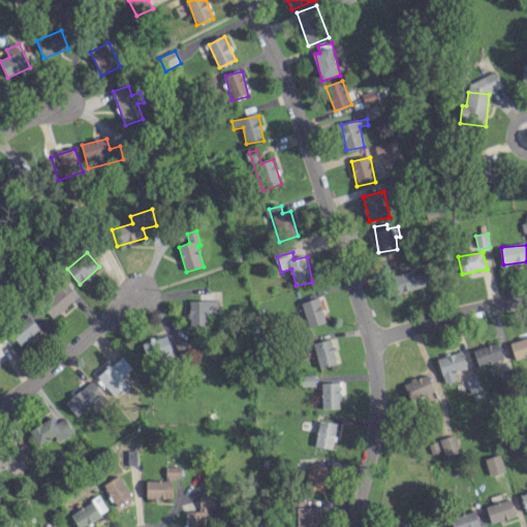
[(403,293),(432,284),(427,271),(415,275),(414,270),(397,276),(403,293)]
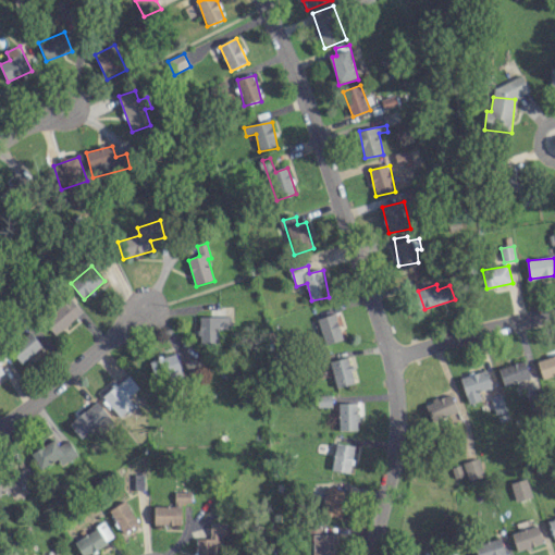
[(58,337),(83,311),(68,297),(44,323),(58,337)]
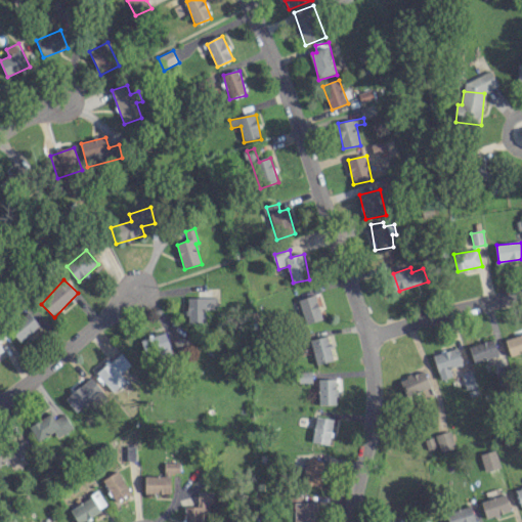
[(323,320),(315,296),(299,301),(307,325),(323,320)]
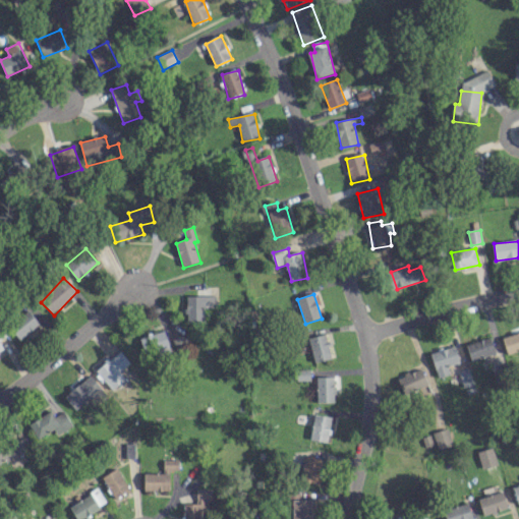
[(206,323),(206,308),(217,308),(216,296),(187,297),(187,323),(206,323)]
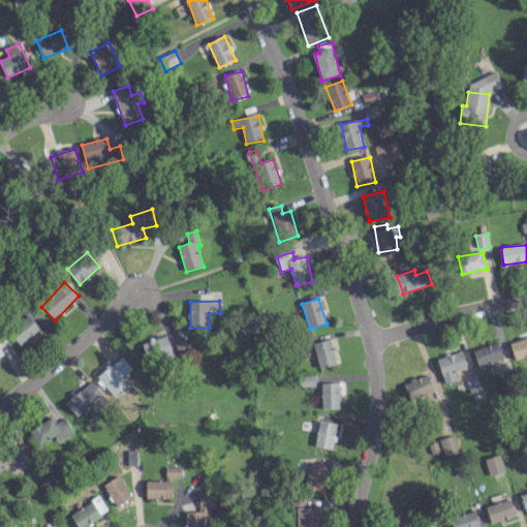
[(42,334),(33,318),(11,331),(20,346),(42,334)]
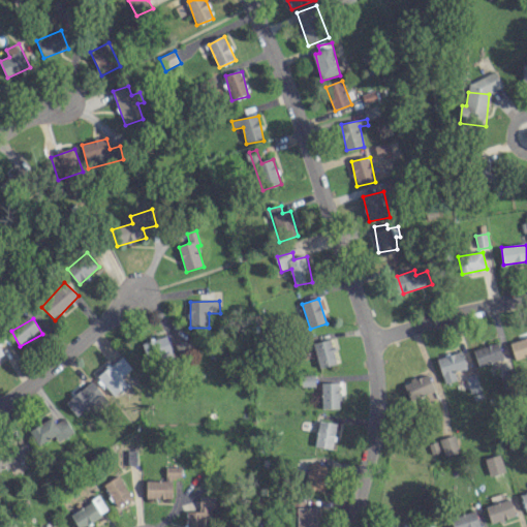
[(175,361),(169,337),(143,343),(148,366),(175,361)]
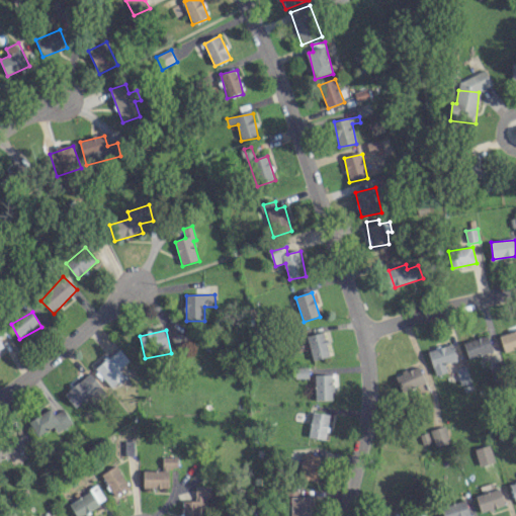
[(314,361),(330,357),(326,333),(309,336),(314,361)]
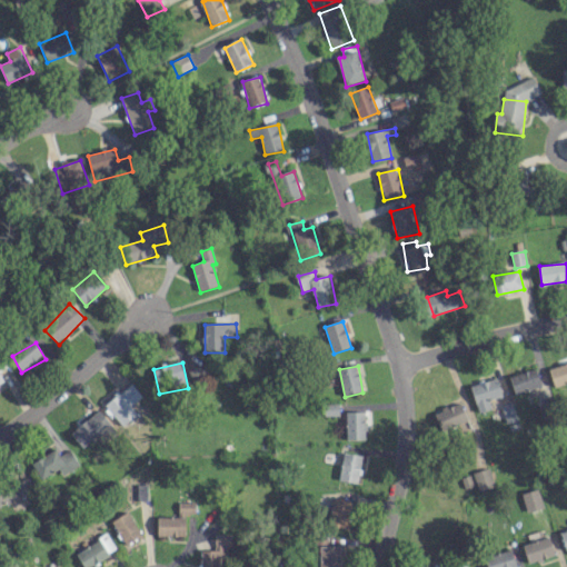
[(566,366),(550,370),(555,387),(566,384),(566,366)]
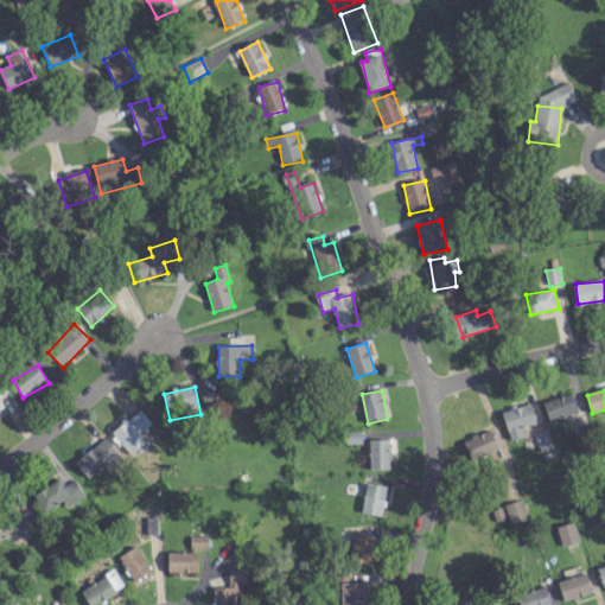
[(579,413),(573,394),(545,403),(551,422),(579,413)]
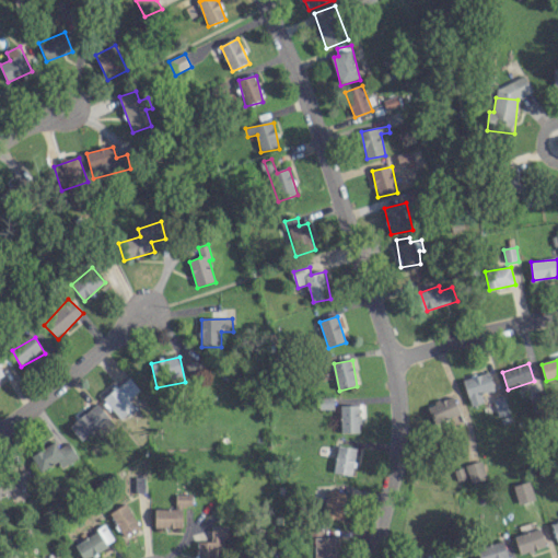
[(485,404),(483,395),(495,392),(490,373),(464,380),(472,407),(485,404)]
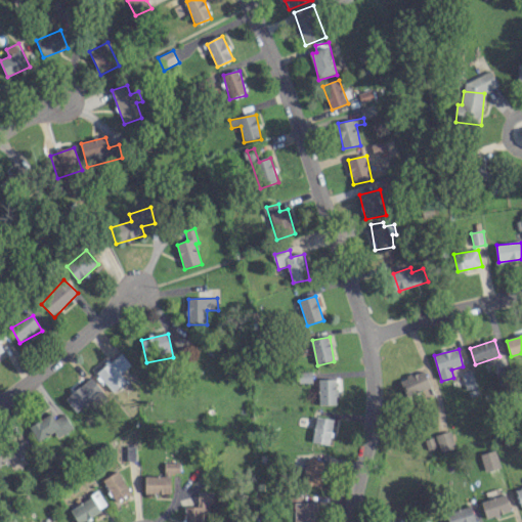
[(96,374),(113,394),(127,383),(121,375),(131,366),(122,354),(96,374)]
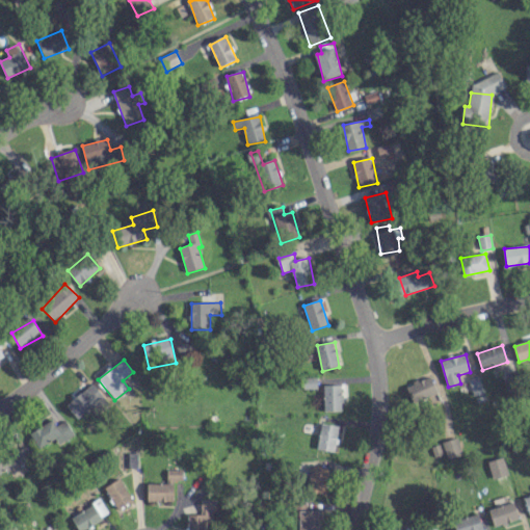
[(413,403),(438,395),(431,377),(407,386),(413,403)]
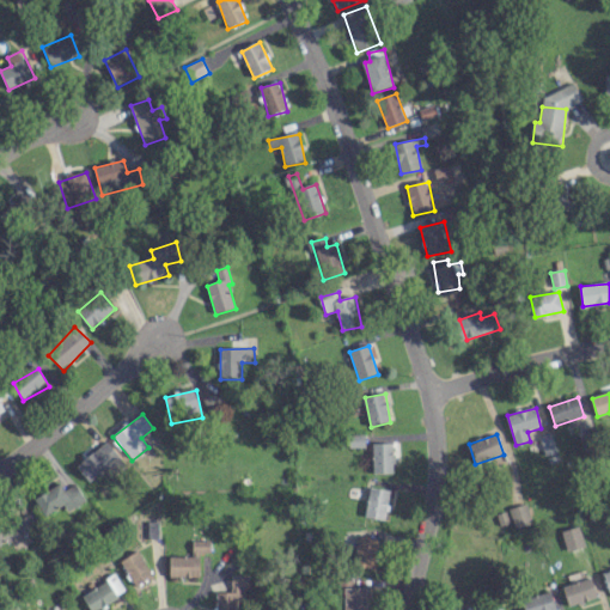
[(351,449),(366,449),(366,435),(351,437),(351,449)]
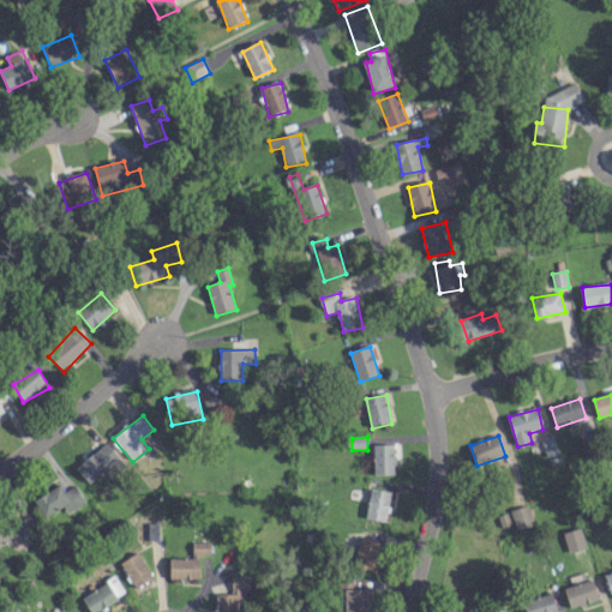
[(77,468),(90,485),(108,469),(114,477),(126,467),(107,443),(77,468)]
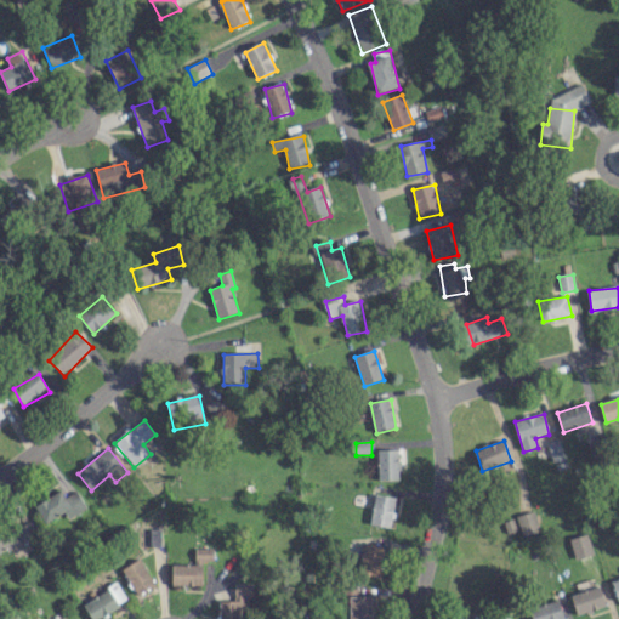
[(379,450),(380,482),(401,481),(399,450),(379,450)]
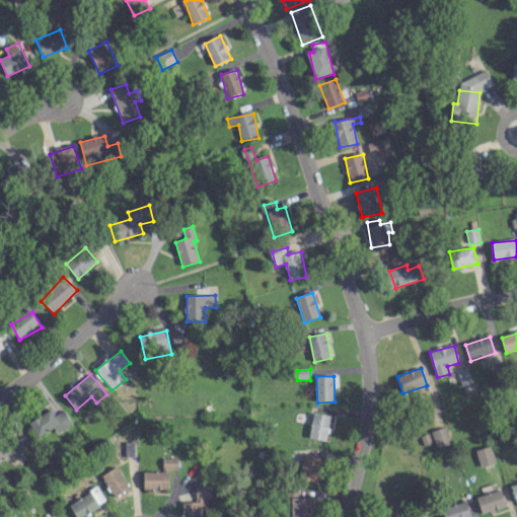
[(55,429),(58,434),(74,425),(66,411),(56,417),(52,411),(30,423),(39,438),(55,429)]
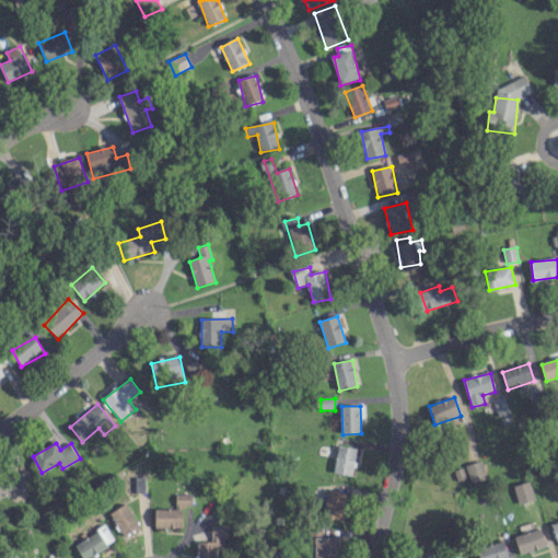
[(358,450),(339,446),(335,474),(353,477),(358,450)]
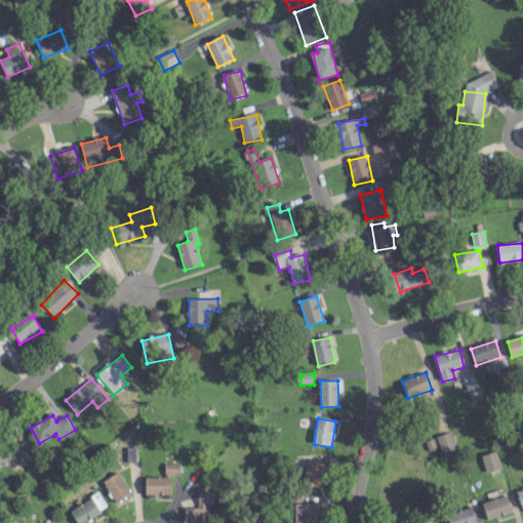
[(457,450),(453,433),(438,436),(442,453),(457,450)]
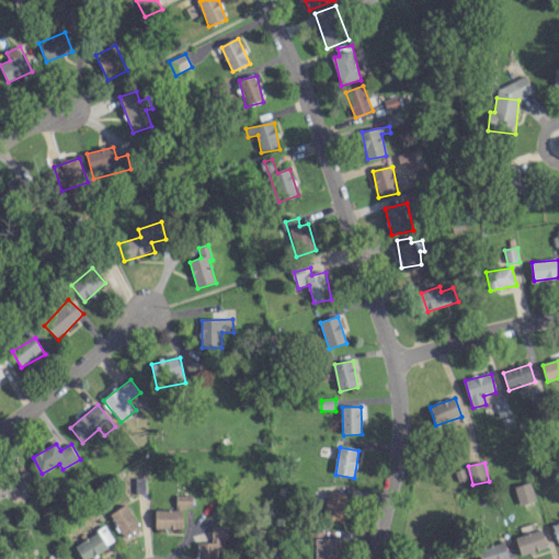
[(24,497),(37,490),(29,471),(15,478),(24,497)]
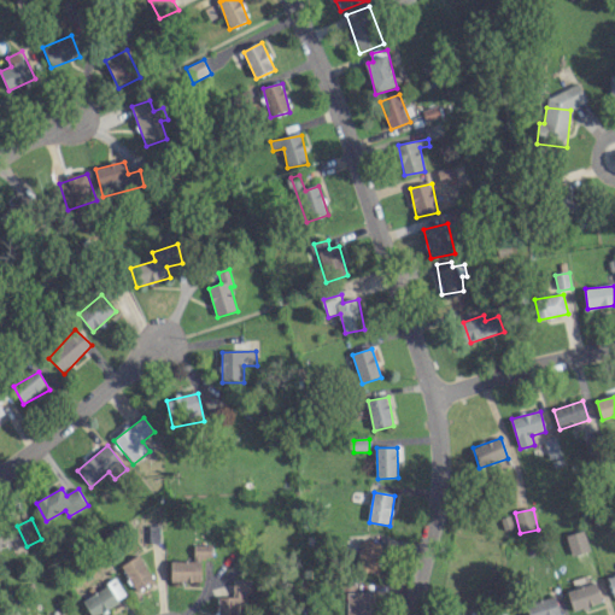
[(0,556),(22,540),(6,521),(0,525),(0,556)]
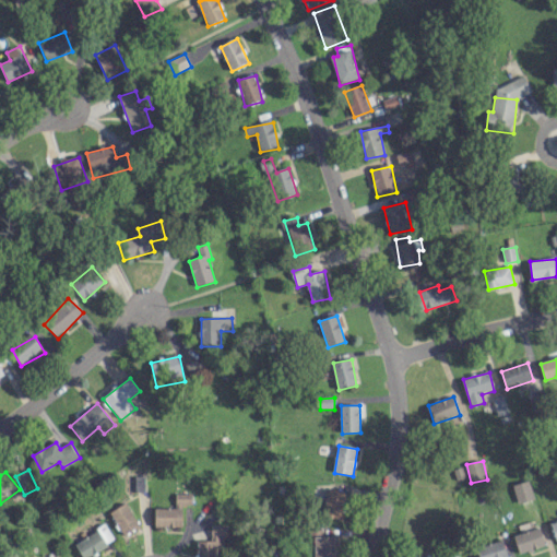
[(520,505),(535,499),(530,481),(513,486),(520,505)]
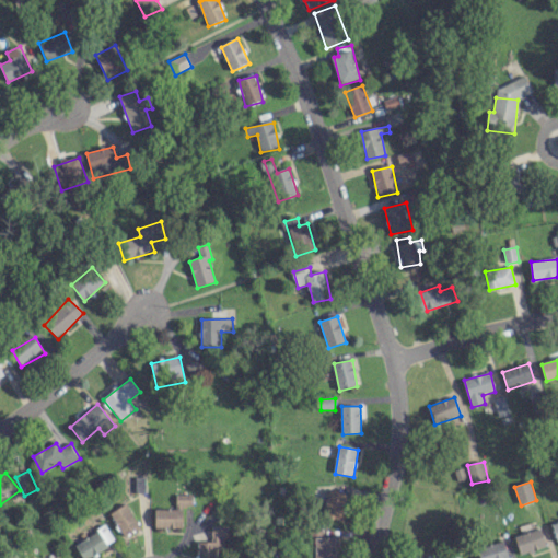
[(344,521),(348,495),(328,491),(325,519),(344,521)]
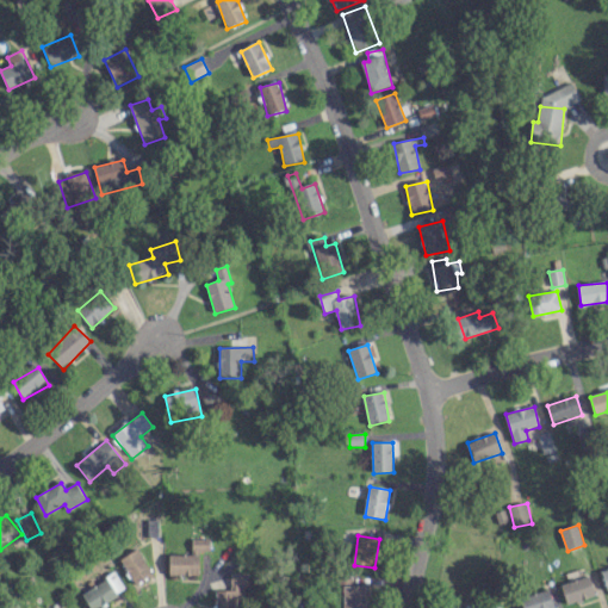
[(169,576),(199,576),(200,552),(210,552),(210,539),(193,539),(192,557),(171,556),(169,576)]
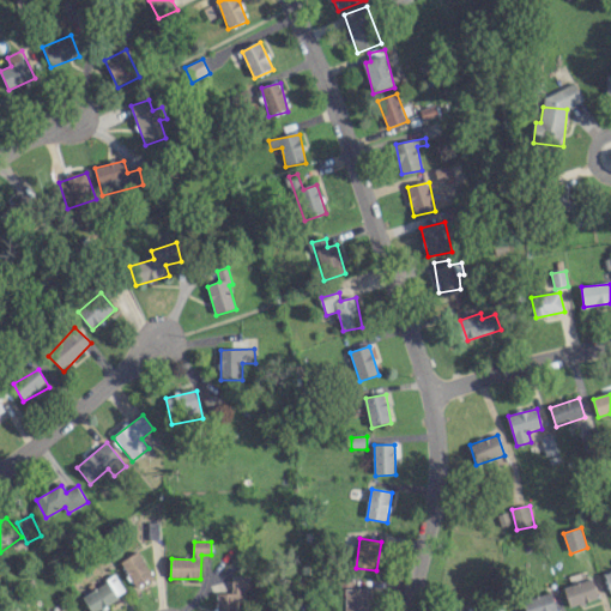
[(135,588),(153,580),(140,552),(122,562),(135,588)]
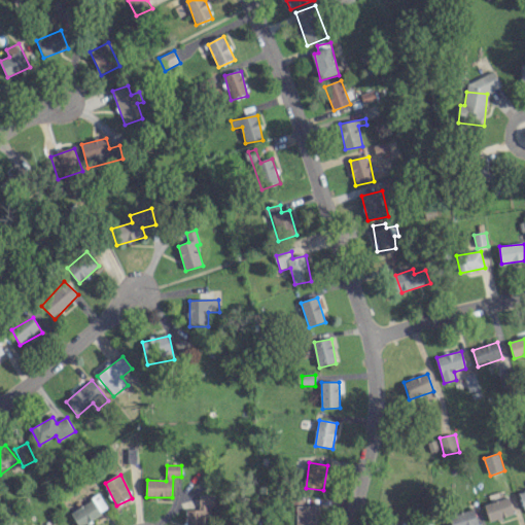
[(71,512),(77,524),(83,524),(109,512),(101,496),(71,512)]
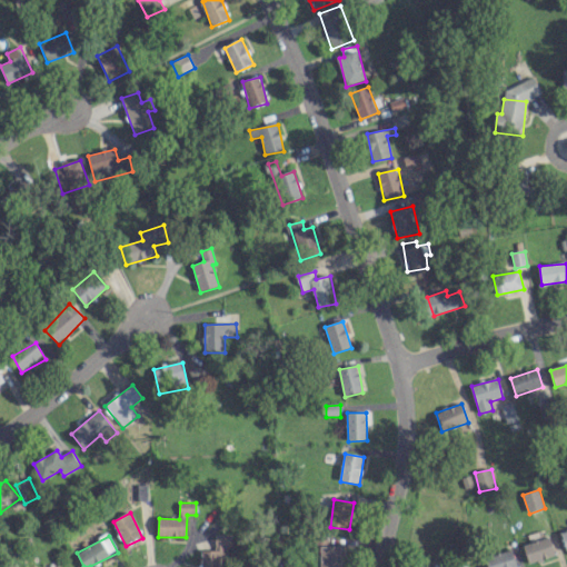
[(202,551),(202,566),(228,566),(228,547),(232,547),(232,536),(216,536),(216,551),(202,551)]
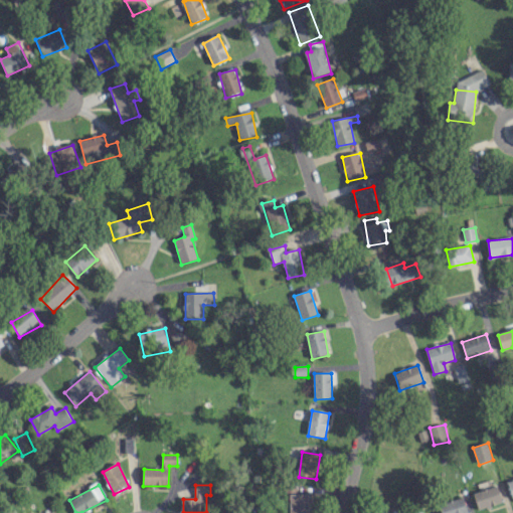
[(503,503),(498,487),(474,494),(479,510),(503,503)]
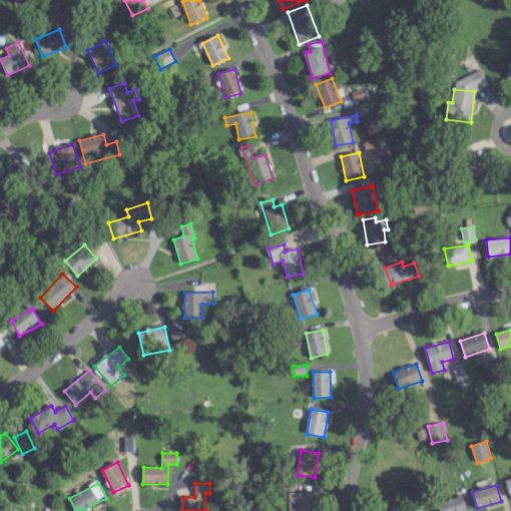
[(308,510),(309,493),(298,493),(298,487),(287,487),(287,492),(290,492),(290,510),(308,510)]
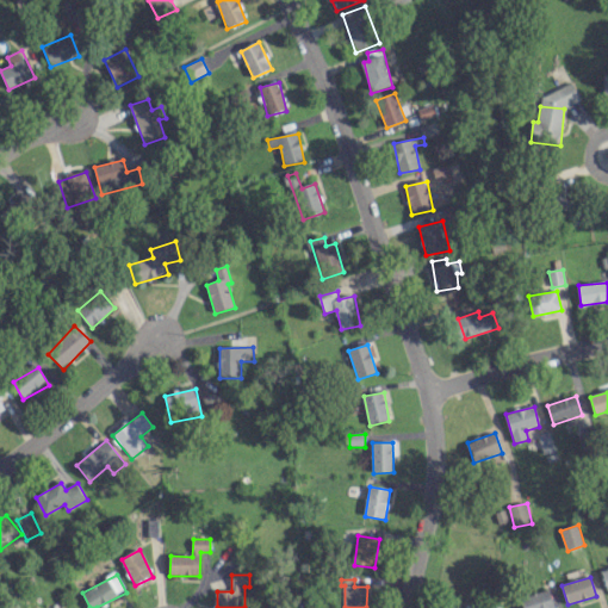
[(554,607),(550,590),(521,599),(523,607),(554,607)]
